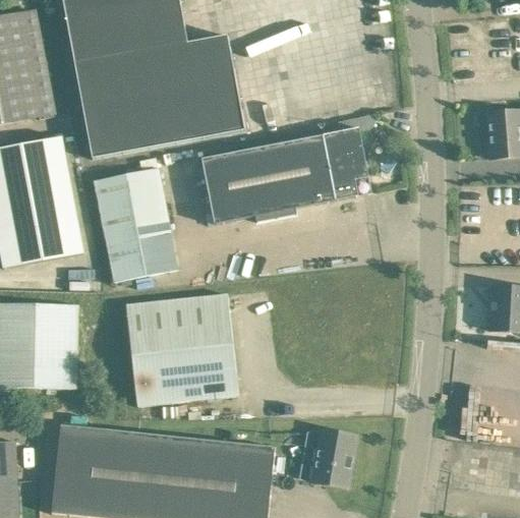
[(186,42),(178,0),(62,0),(93,158),(244,129),(226,34),(186,42)]
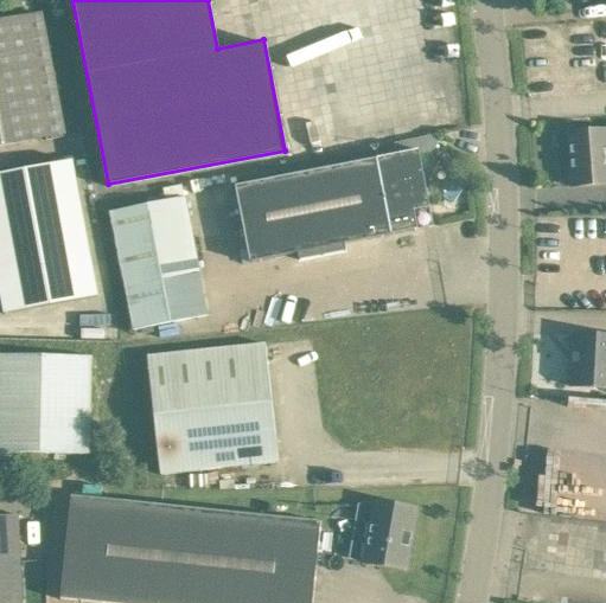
[(0,142),(63,130),(39,12),(0,19),(0,142)]
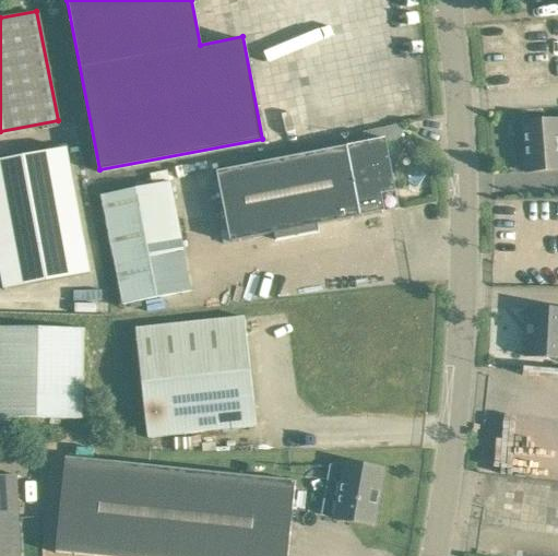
[(351,120),(428,105),(417,46),(310,67),(318,106),(336,103),(340,115),(349,114),(351,120)]
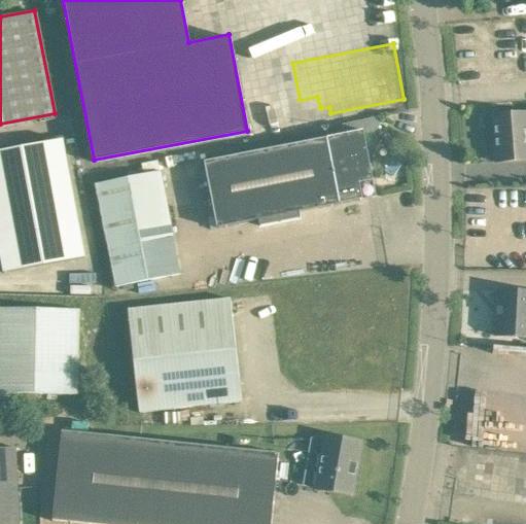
[(497,143),(494,143),(496,160),(525,156),(525,110),(494,113),(497,143)]
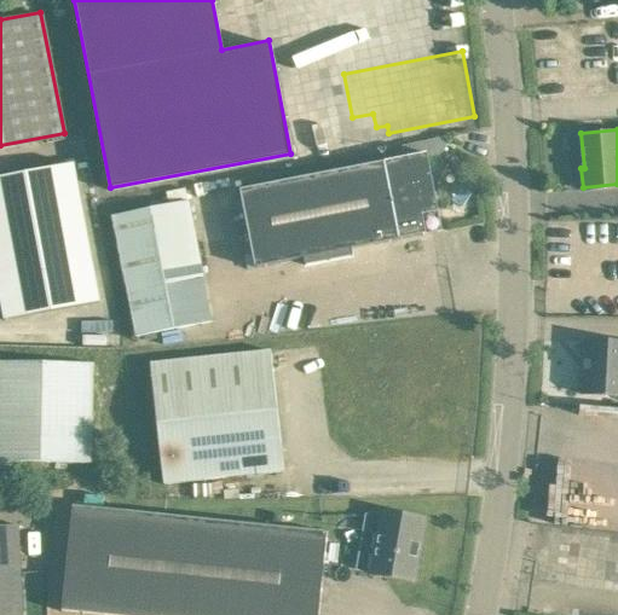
[(422,138),(402,143),(404,155),(426,151),(422,138)]
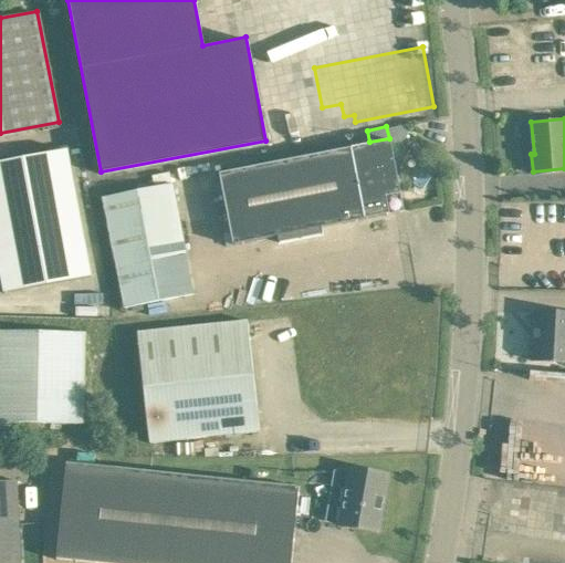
[(403,208),(396,173),(390,173),(387,158),(393,157),(389,138),(369,142),(218,171),(232,242),(403,208)]
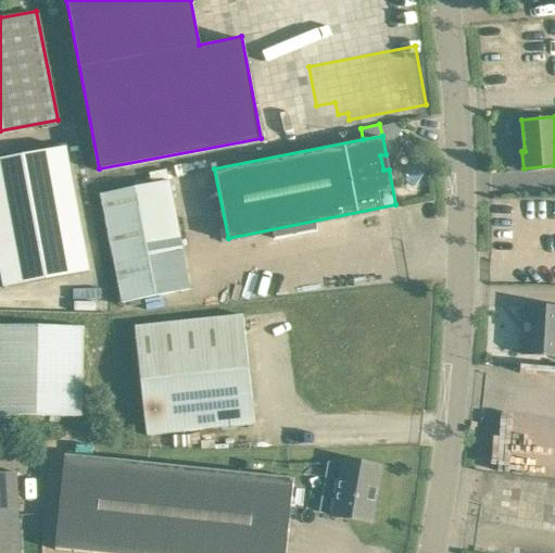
[(65,146),(0,156),(0,279),(1,286),(88,269),(65,146)]
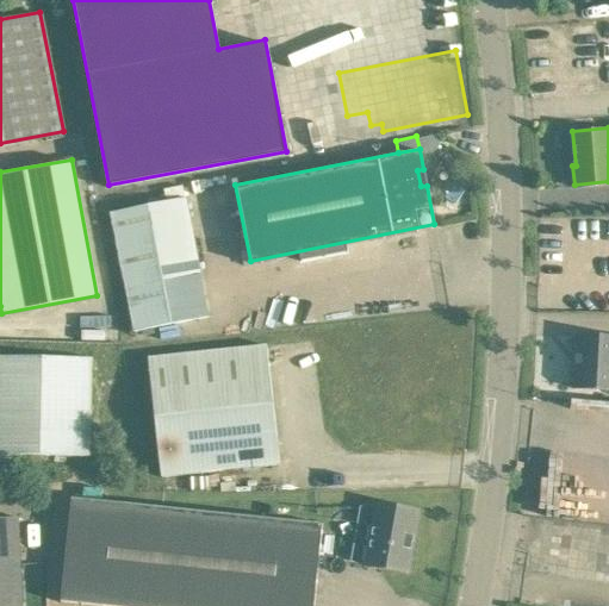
[(184,195),(110,210),(134,329),(207,314),(184,195)]
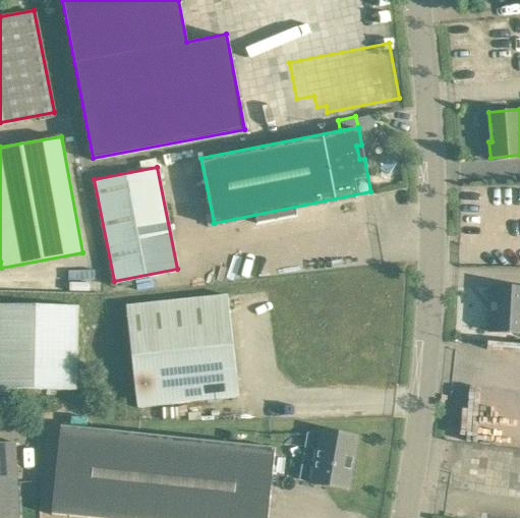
[(227,293),(126,304),(136,406),(359,381),(347,270),(226,283),(227,293)]
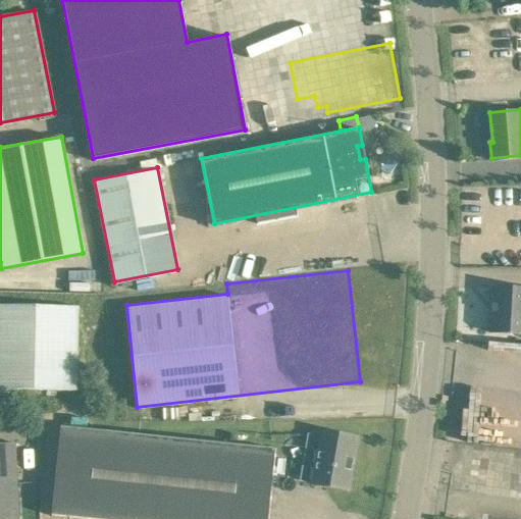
[(520,286),(492,284),(489,329),(520,331),(520,286)]
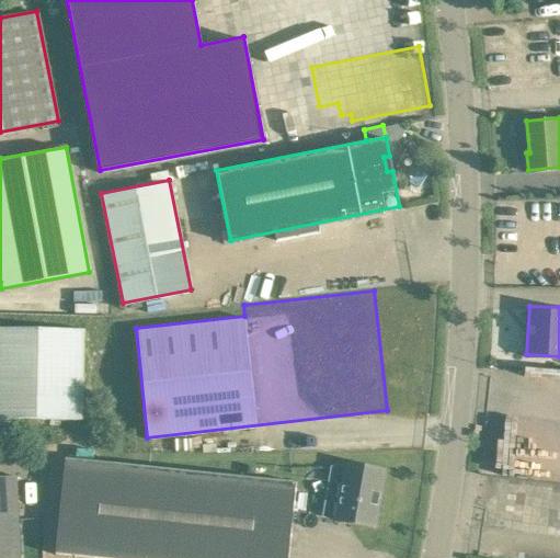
[(0,416),(13,417),(83,418),(86,327),(14,326),(0,325),(0,416)]
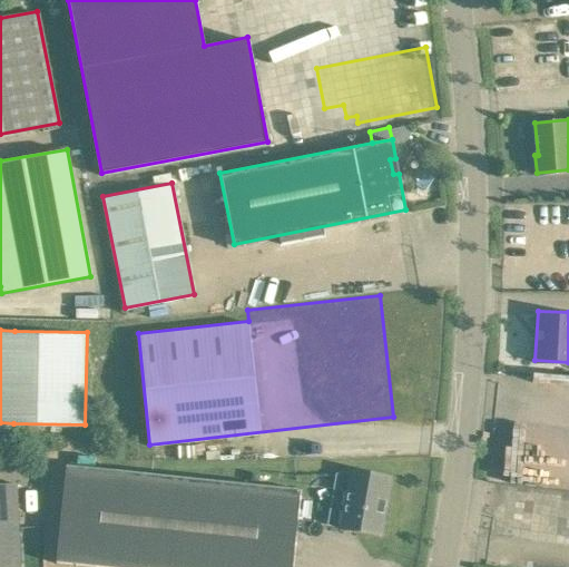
[(56,560),(115,566),(292,566),(301,488),(66,463),(56,560)]
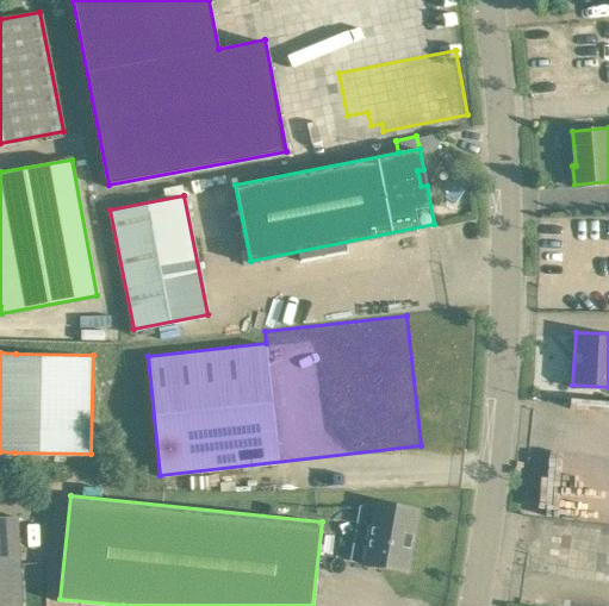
[(361,520),(372,523),(366,562),(405,569),(416,508),(376,501),(376,504),(365,501),(361,520)]
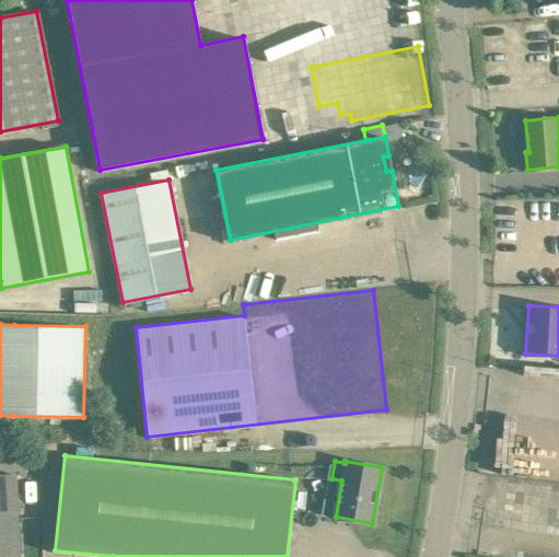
[(15,556),(12,473),(0,473),(0,556),(15,556)]
